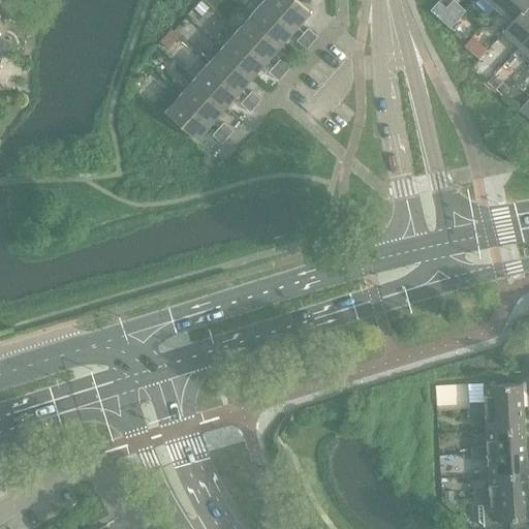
[(296,0),(265,0),(265,1),(297,30),(311,13),(296,0)]
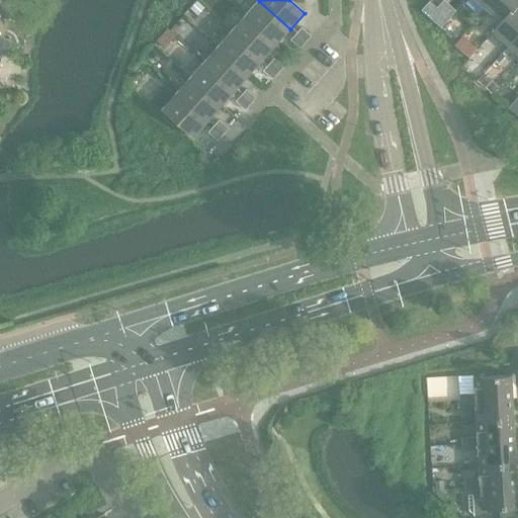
[(476,0),(486,9),(494,0),(476,0)]
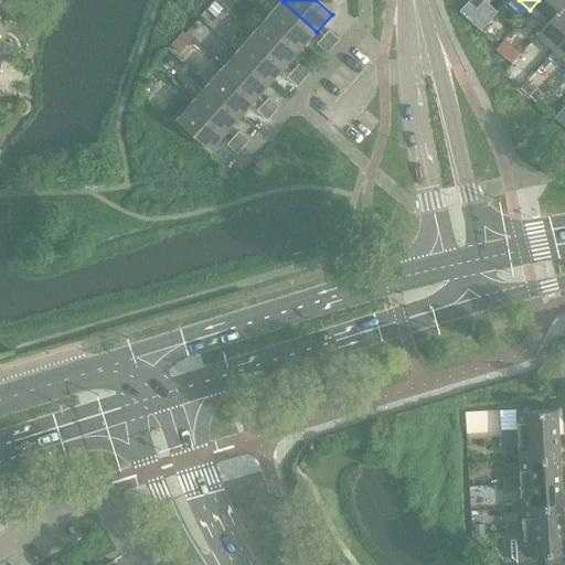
[(564,0),(539,0),(530,10),(546,24),(547,25),(564,4),(564,0)]
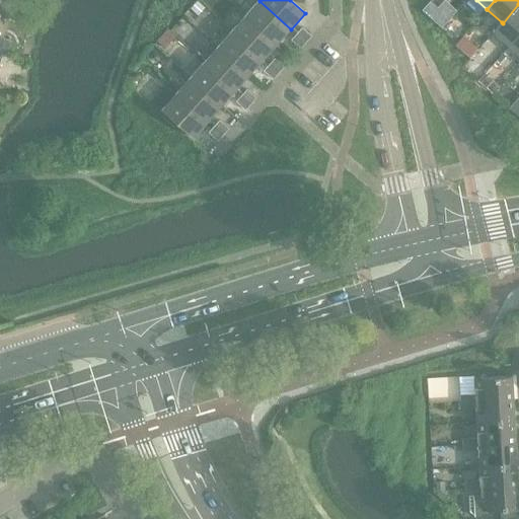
[(197,1),(191,9),(198,15),(205,8),(197,1)]
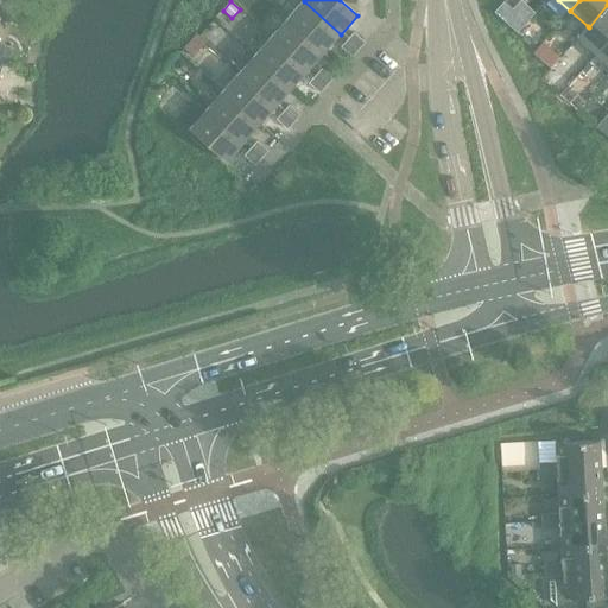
[(304,1),(287,19),(324,52),(341,35),(304,1)]
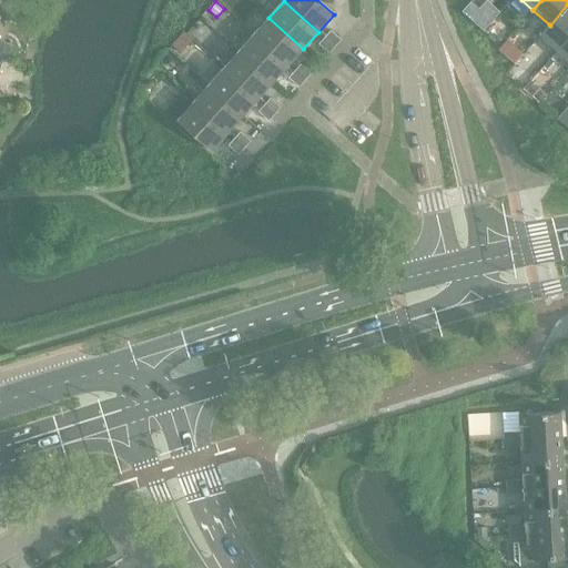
[(487,1),(469,20),(483,32),(500,13),(487,1)]
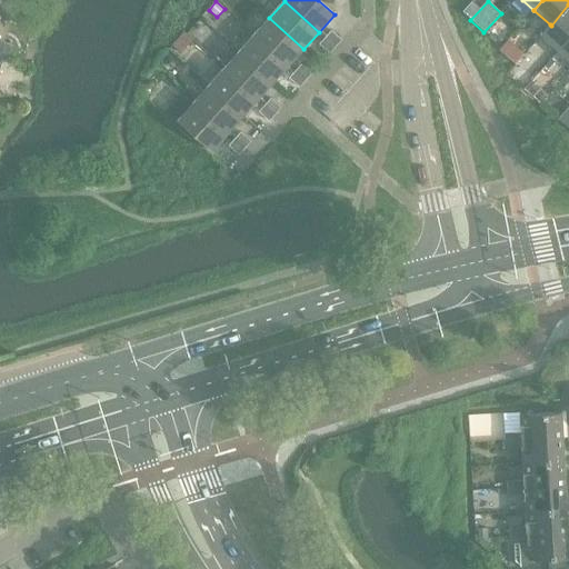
[(568,5),(551,26),(550,25),(541,35),(559,50),(568,39),(568,5)]
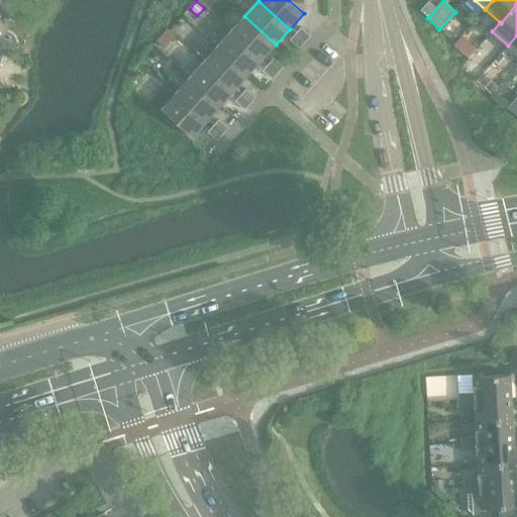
[(244,16),(231,32),(263,60),(276,44),(244,16)]
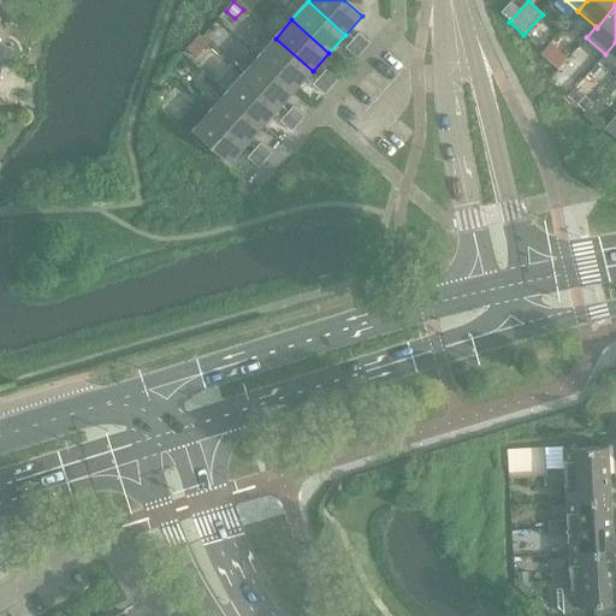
[(359,34),(353,41),(363,51),(369,43),(359,34)]
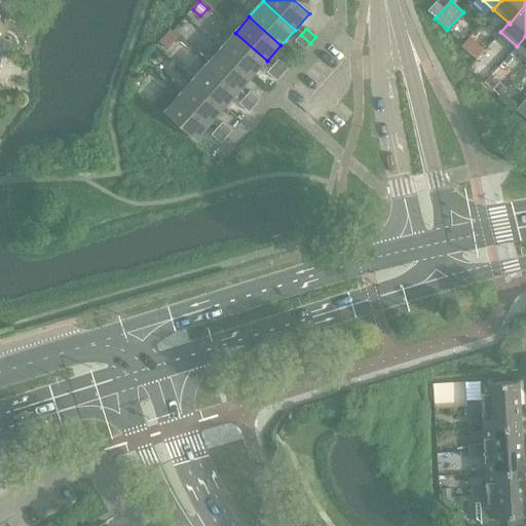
[(235,33),(221,48),(253,76),(267,61),(235,33)]
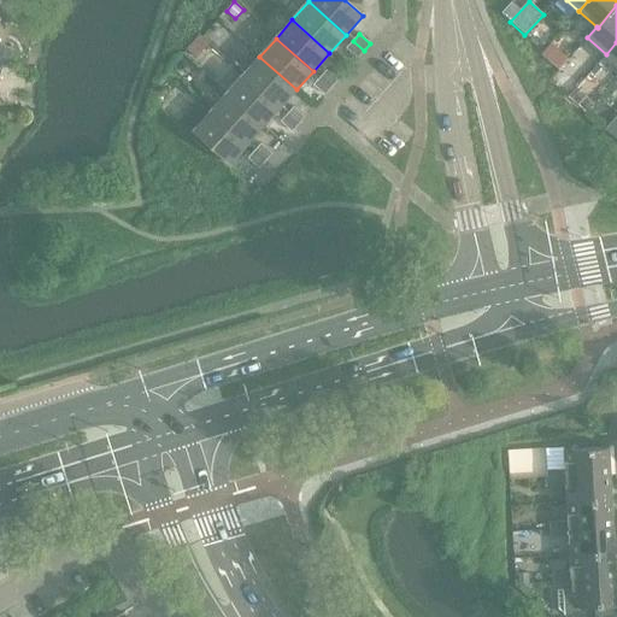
[(364,51),(353,41),(346,48),(358,58),(364,51)]
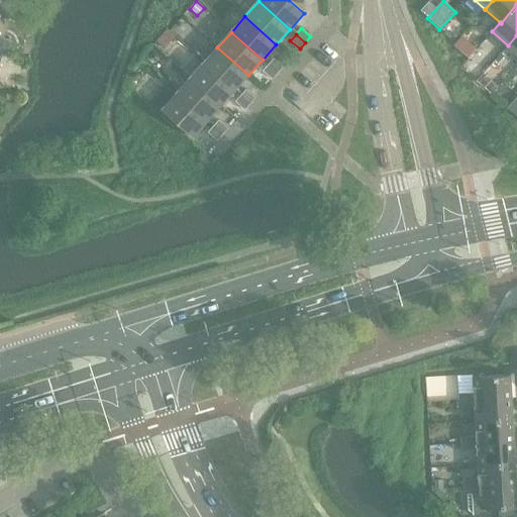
[(516,35),(508,45),(516,54),(516,35)]
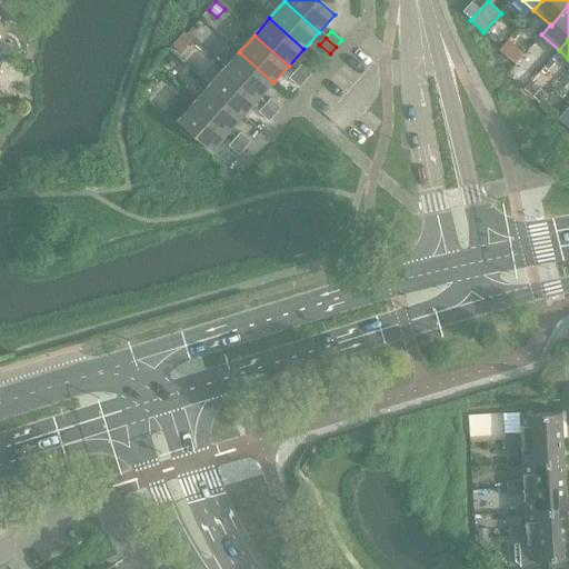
[(178,41),(171,49),(180,58),(187,51),(178,41)]
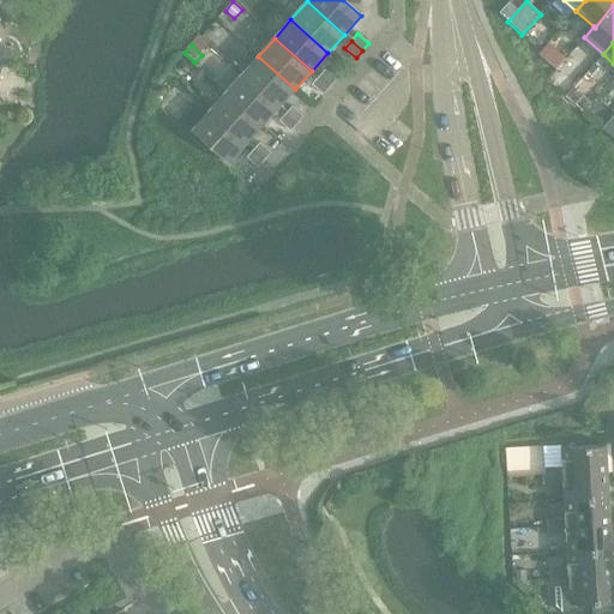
[(258,56),(242,74),(278,108),(295,89),(258,56)]
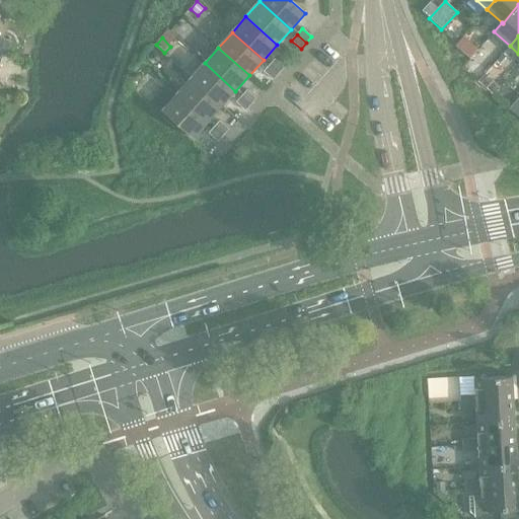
[(275,60),(270,66),(279,74),(284,68),(275,60)]
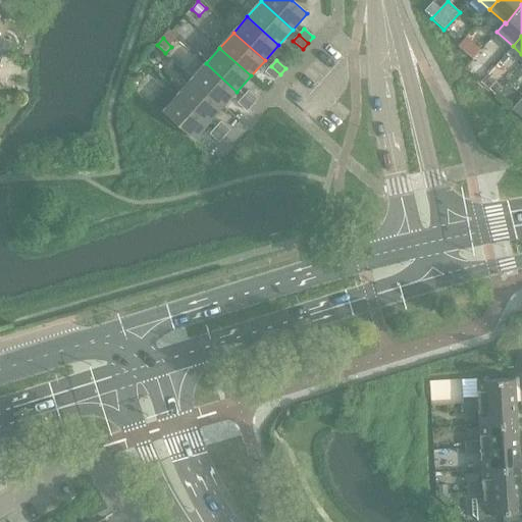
[(206,63),(192,79),(223,107),(237,92),(206,63)]
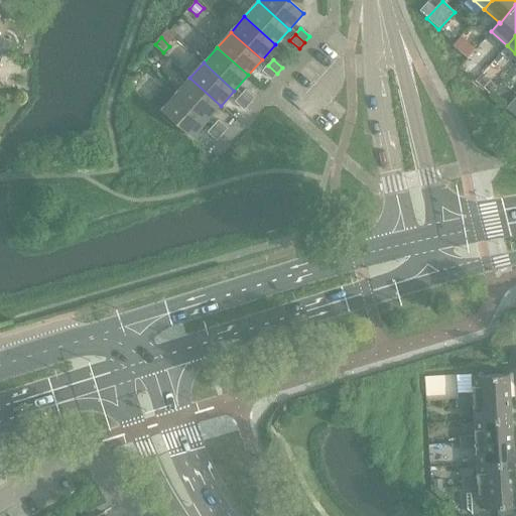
[(277,74),(268,66),(262,72),(271,80),(277,74)]
